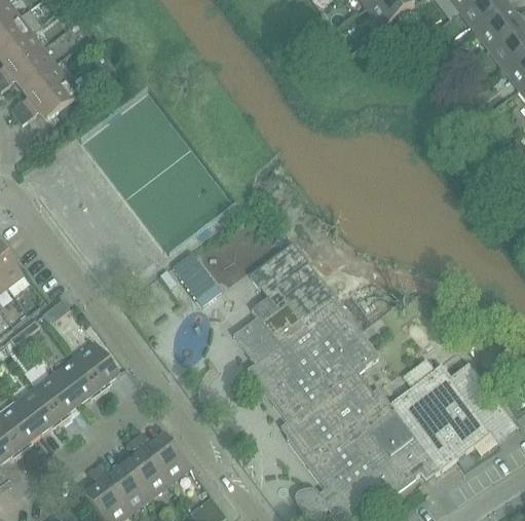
[(0,29),(19,15),(7,0),(0,4),(0,29)]
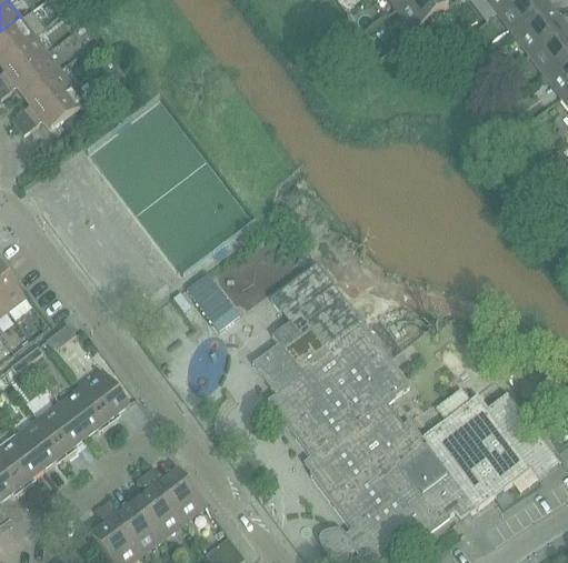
[(389,0),(396,9),(407,0),(389,0)]
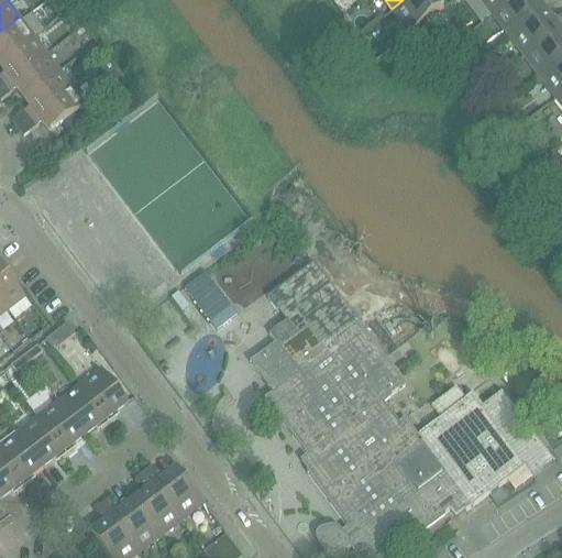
[(403,0),(392,9),(407,30),(442,3),(439,0),(403,0)]
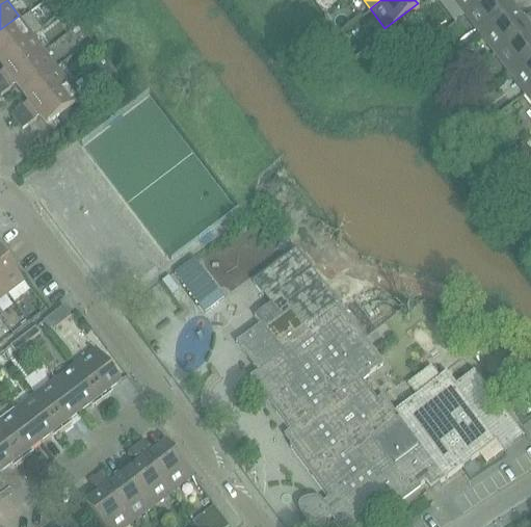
[(455,0),(463,10),(477,0),(455,0)]
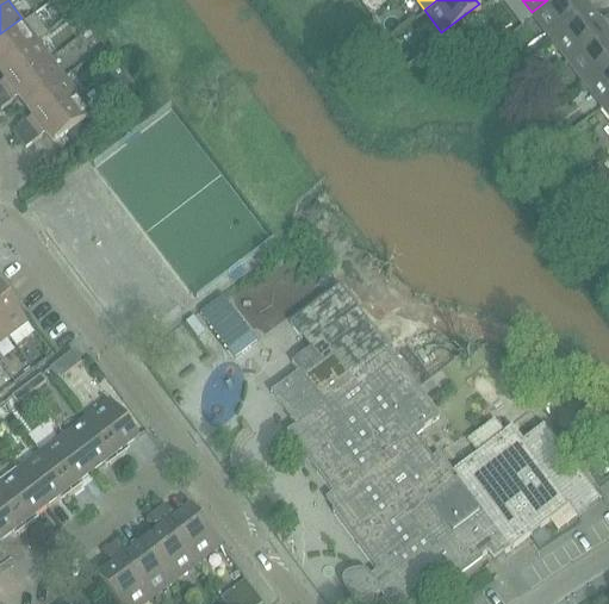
[(547,0),(532,12),(550,36),(586,7),(580,0),(547,0)]
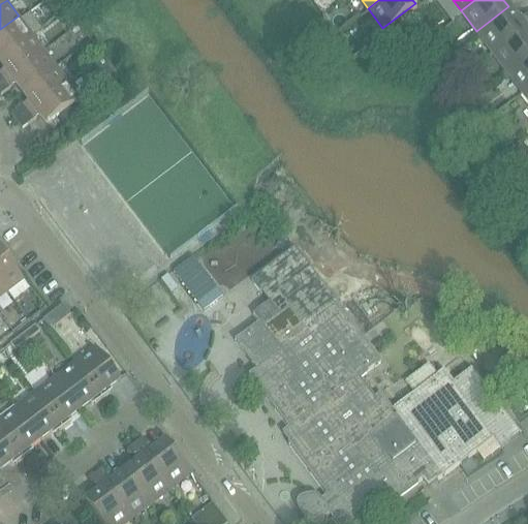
[(527,10),(518,19),(508,6),(476,31),(491,51),(527,22),(527,10)]
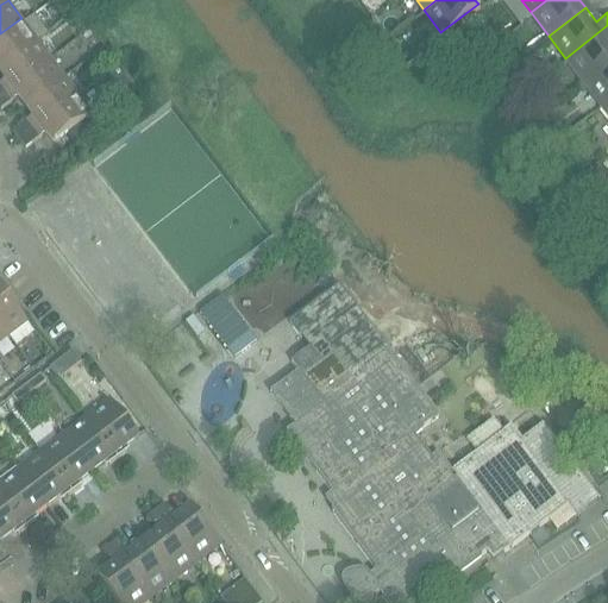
[(0,62),(36,36),(22,18),(0,33),(0,62)]
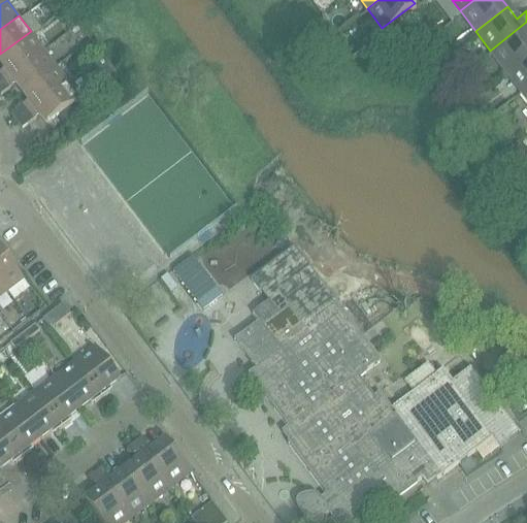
[(526,22),(490,51),(504,70),(526,53),(526,22)]
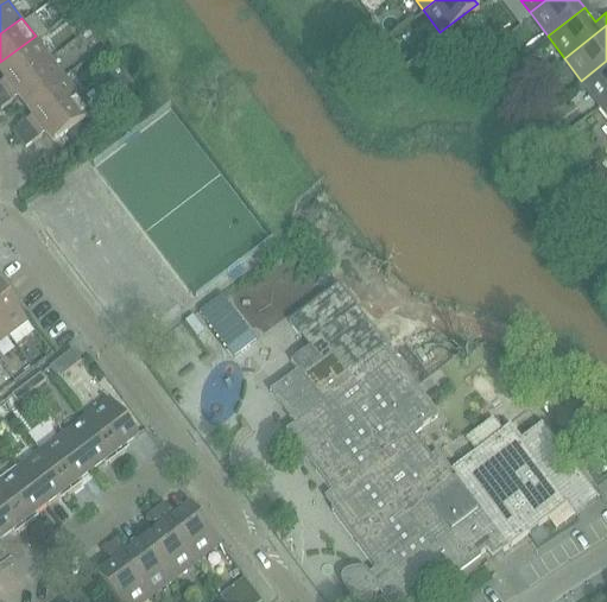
[(0,90),(50,55),(36,36),(0,62),(0,69),(5,75),(0,77),(0,90)]
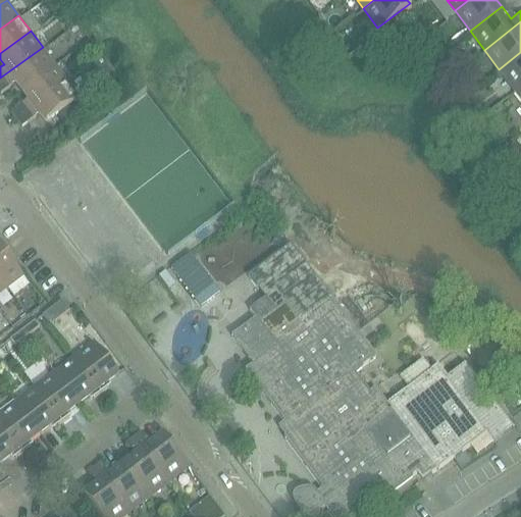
[(54,62),(43,47),(0,78),(0,89),(14,79),(21,88),(54,62)]
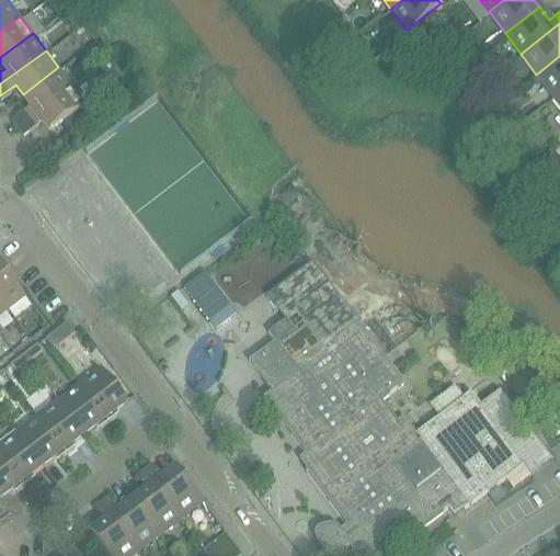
[(559,56),(536,75),(552,95),(559,89),(559,56)]
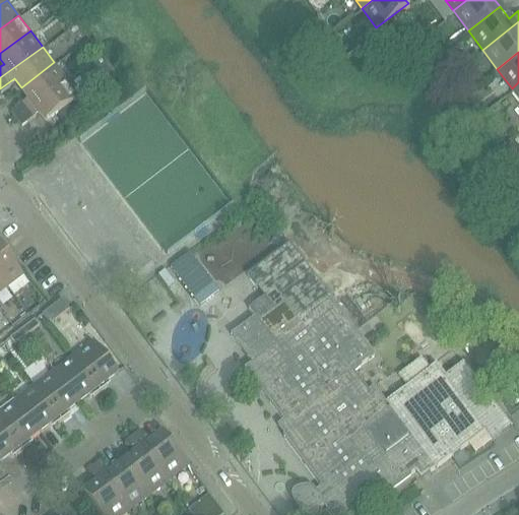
[(66,77),(54,62),(21,87),(27,95),(9,109),(15,116),(66,77)]
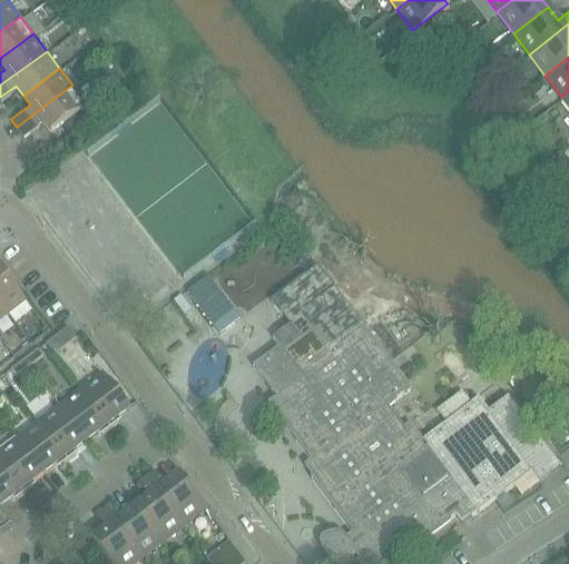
[(86,102),(72,85),(17,127),(22,135),(41,120),(49,130),(86,102)]
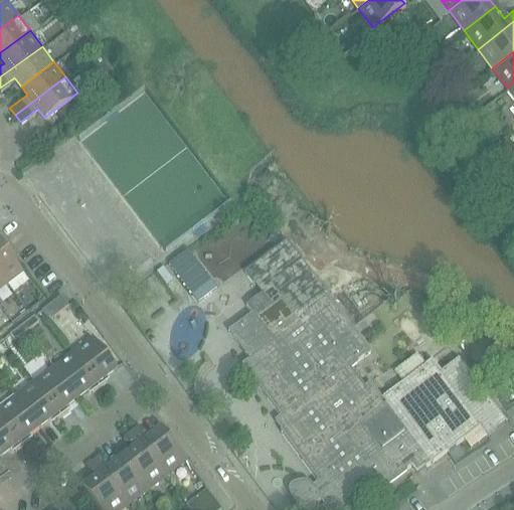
[(0,273),(6,281),(22,269),(0,238),(0,273)]
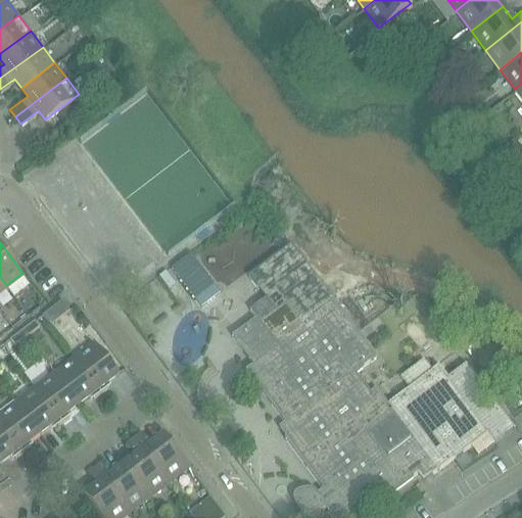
[(255,316),(231,334),(252,362),(245,368),(284,419),(286,421),(289,419),(294,426),(284,433),(283,434),(322,485),(315,491),(314,488),(313,488),(312,487),(311,487),(310,487),(309,486),(307,487),(304,487),(302,487),(300,488),(298,488),(296,489),(295,489),(294,490),(293,490),(293,491),(292,492),(292,493),(292,495),(292,496),(292,497),(292,498),(292,499),(293,501),(295,504),(297,506),(300,511),(303,515),(306,517),(319,517),(320,517),(320,516),(320,515),(321,515),(321,514),(321,513),(321,512),(321,511),(321,510),(325,506),(333,517),(353,517),(417,470),(418,469),(398,442),(411,433),(386,402),(375,386),(367,392),(351,372),(375,355),(354,327),(331,296),(314,273),(293,246),(290,242),(247,274),(257,286),(262,283),(269,293),(249,308),(255,316)]
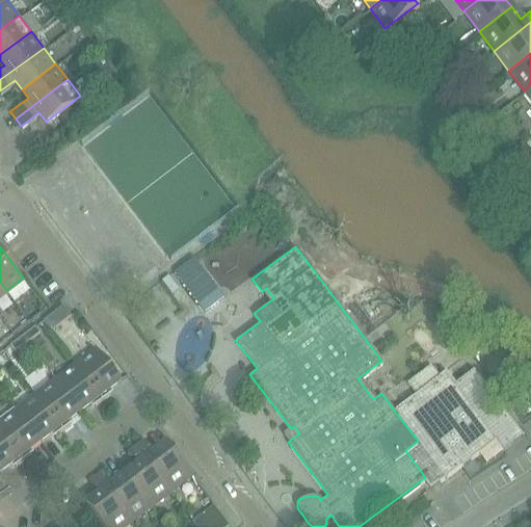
[(193,254),(173,269),(204,310),(223,294),(193,254)]
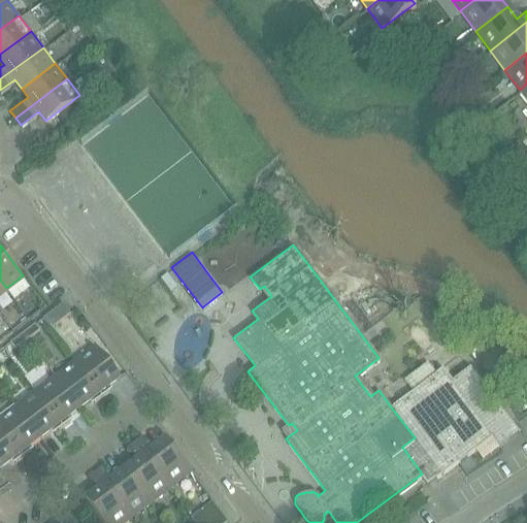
[(69,311),(62,300),(48,311),(41,316),(50,326),(69,311)]
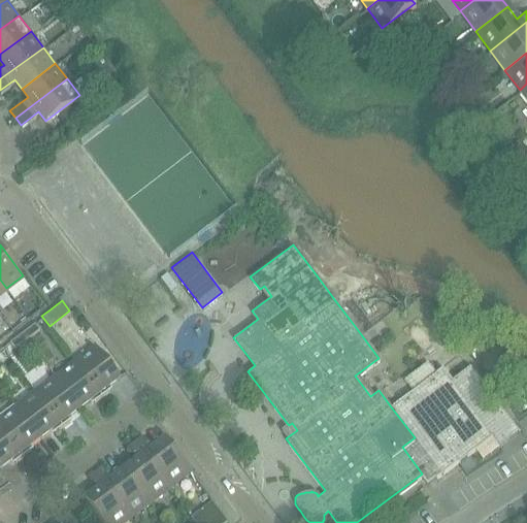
[(34,322),(22,330),(26,336),(38,327),(34,322)]
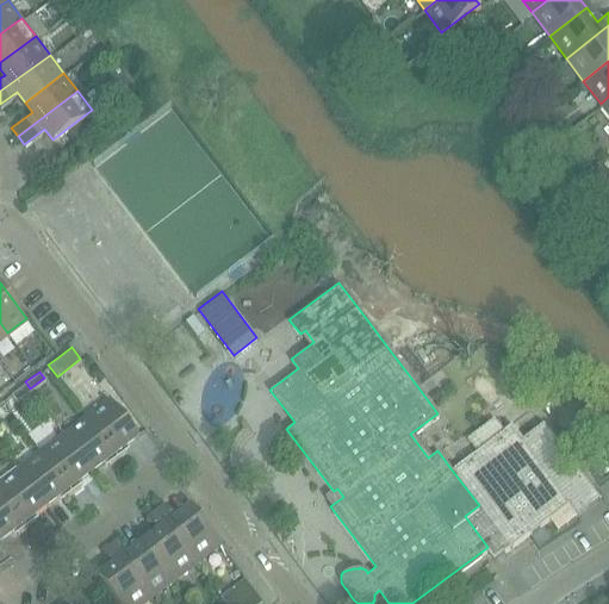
[(30,388),(25,381),(11,392),(16,399),(30,388)]
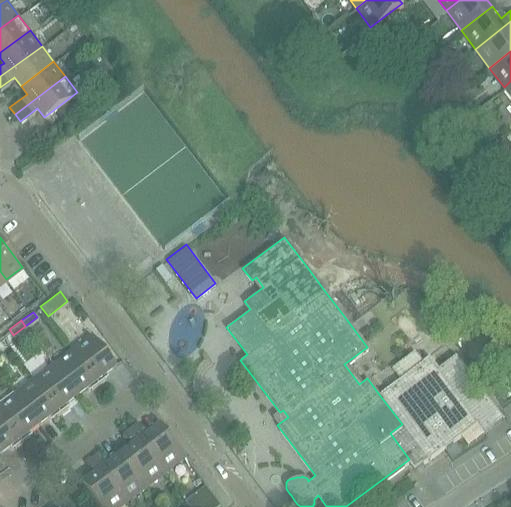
[(115,364),(91,332),(72,346),(99,382),(105,377),(102,373),(115,364)]
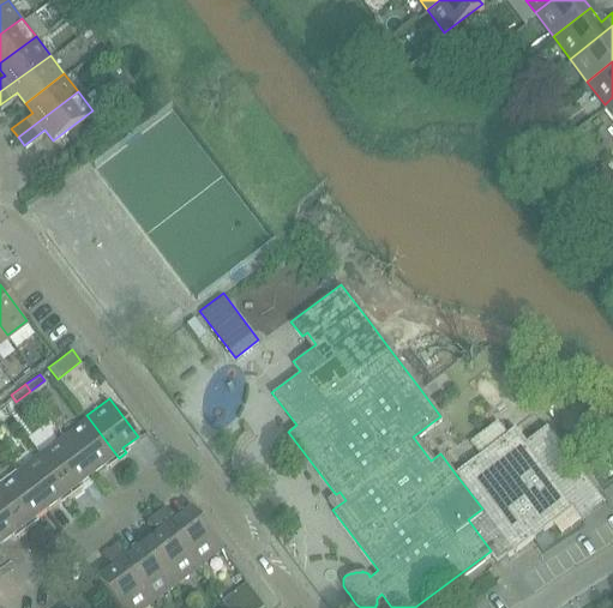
[(119,458),(86,415),(62,433),(91,471),(106,461),(109,465),(119,458)]
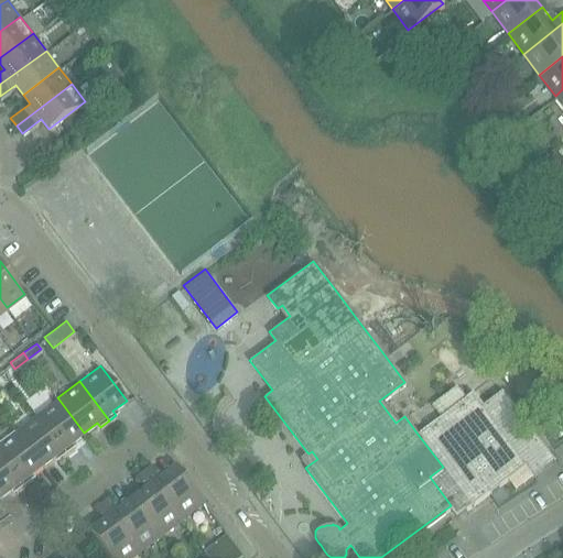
[(440,416),(417,433),(443,467),(430,477),(451,505),(458,500),(464,506),(465,507),(524,463),(532,473),(545,465),(544,463),(543,463),(543,462),(551,457),(553,461),(554,460),(511,403),(501,390),(488,400),(482,405),(472,392),(465,396),(456,384),(431,403),(440,416)]
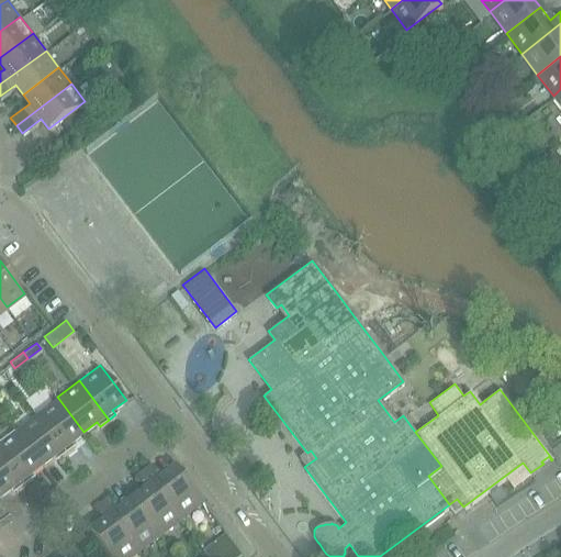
[(83,432),(57,397),(36,411),(66,452),(74,446),(70,442),(83,432)]
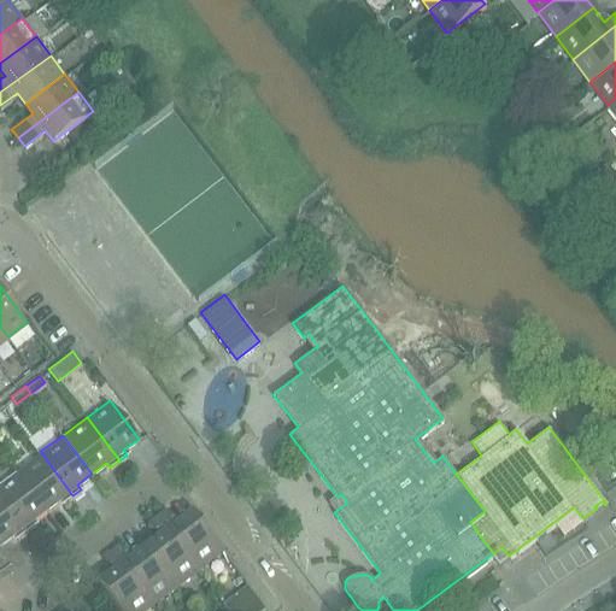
[(72,495),(40,451),(16,469),(46,509),(59,498),(63,503),(72,495)]
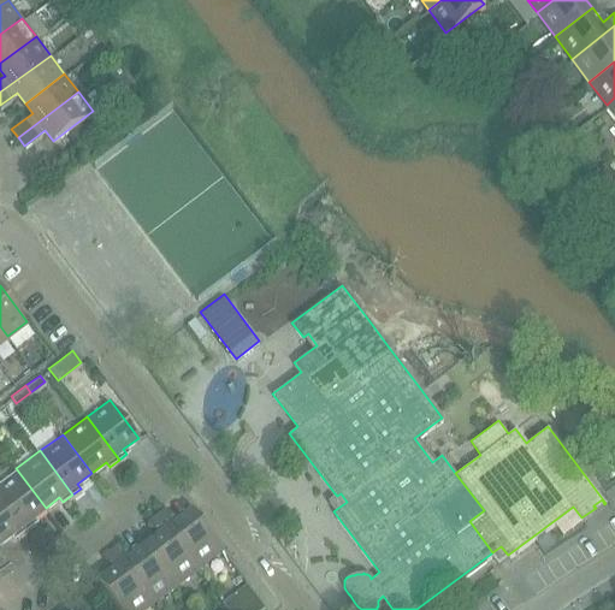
[(46,508),(16,468),(0,479),(0,493),(27,529),(34,523),(31,519),(46,508)]
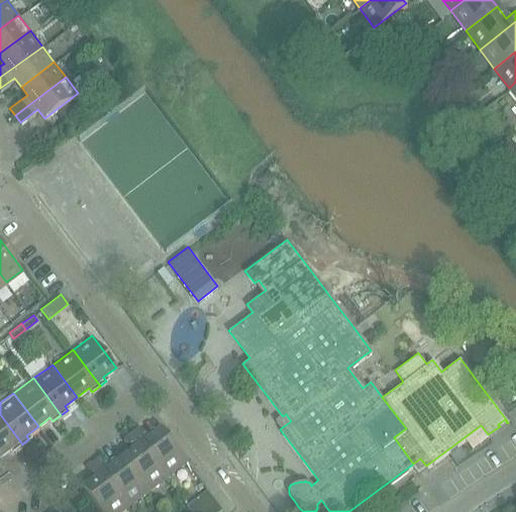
[(22,444),(0,414),(0,454),(11,446),(14,450),(22,444)]
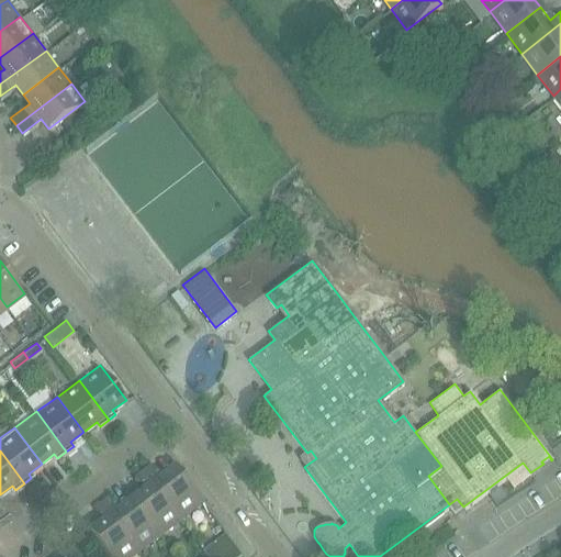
[(150,461),(143,468),(180,517),(202,501),(176,466),(161,477),(150,461)]
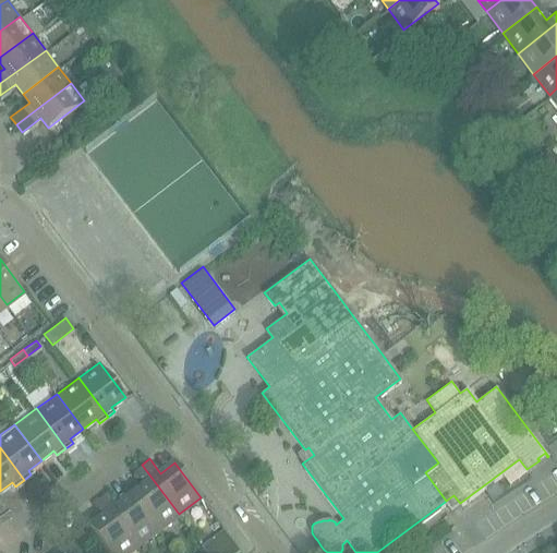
[(179,514),(142,465),(134,470),(145,485),(132,495),(158,529),(179,514)]
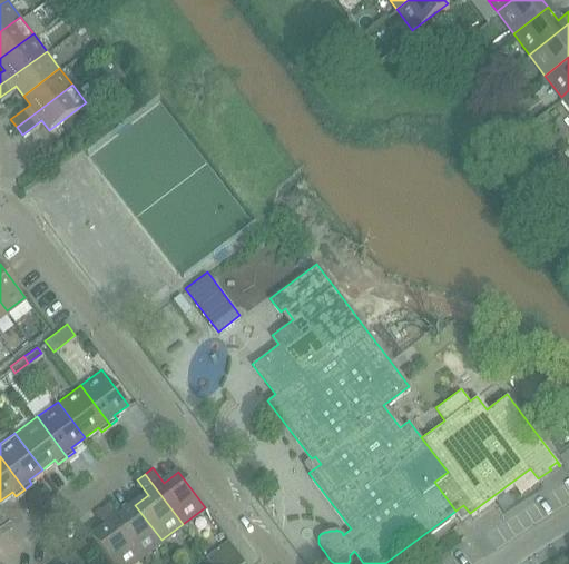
[(110,500),(101,506),(139,556),(162,540),(135,505),(121,515),(110,500)]
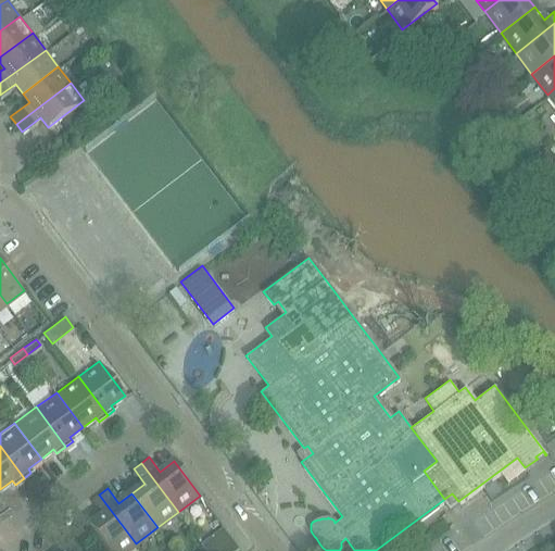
[(125,550),(136,543),(99,495),(92,500),(103,514),(89,525),(109,550),(125,550)]
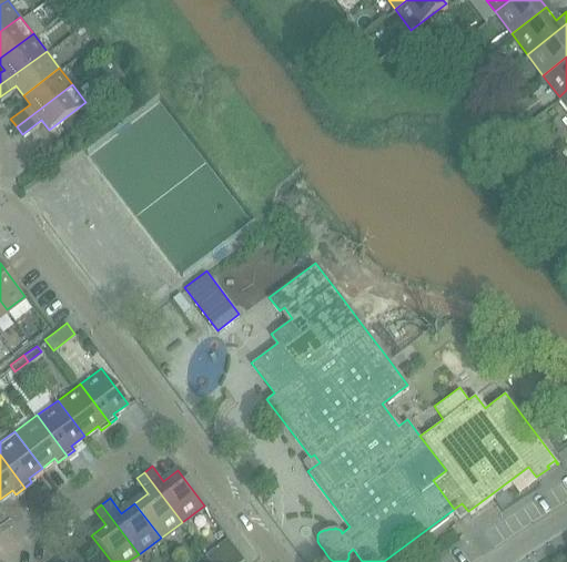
[(228,535),(209,549),(204,552),(211,561),(213,561),(235,547),(228,535)]
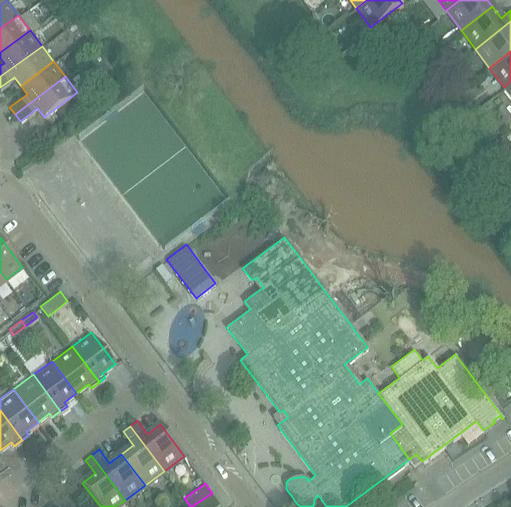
[(212,493),(192,506),(212,506),(219,502),(212,493)]
